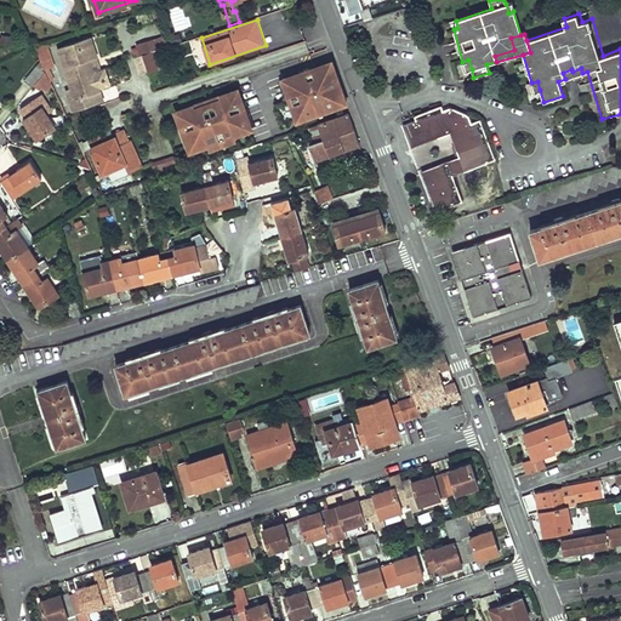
[(165,36),(136,46),(138,56),(167,46),(165,36)]
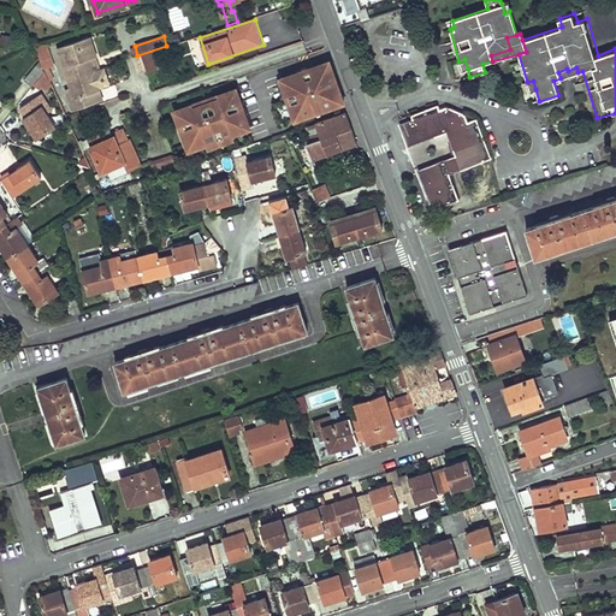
[(90,40),(58,51),(67,81),(89,73),(100,70),(90,40)]
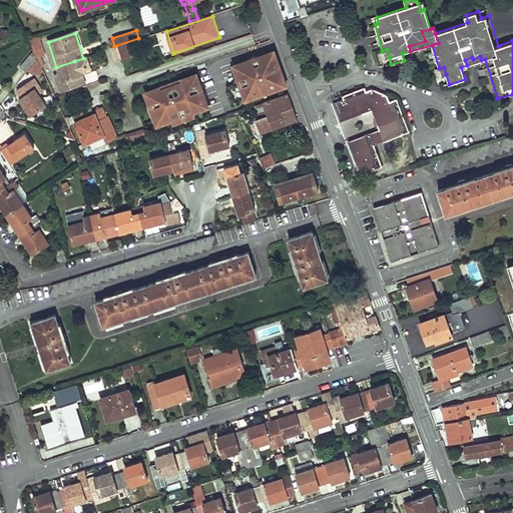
[(31,39),(37,57),(46,54),(39,36),(31,39)]
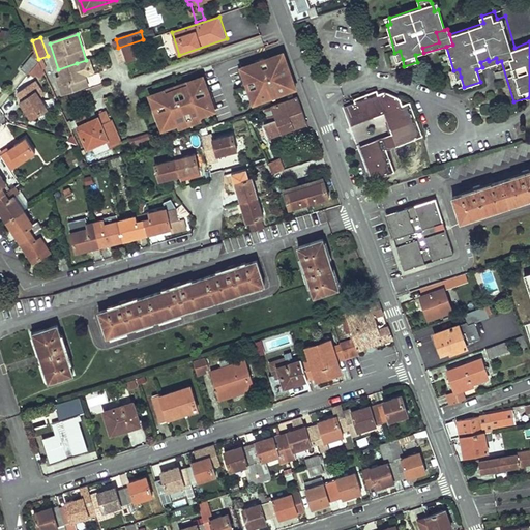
[(131,45),(121,48),(125,61),(126,62),(136,59),(131,45)]
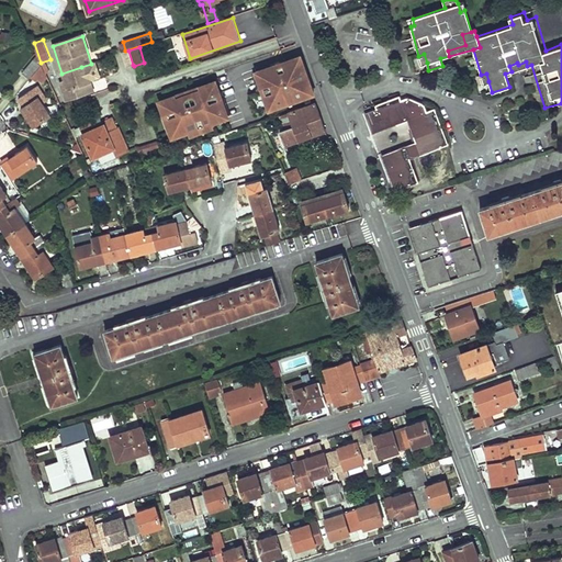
[(122,53),(126,67),(133,65),(128,51),(122,53)]
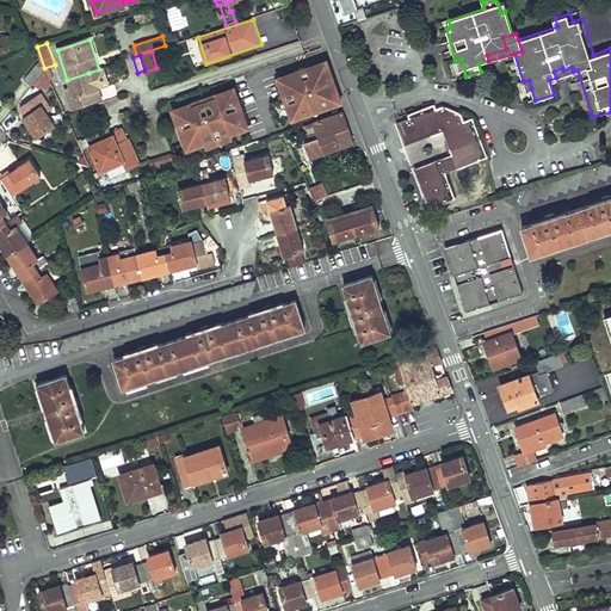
[(294,118),(341,100),(326,60),(282,76),(288,93),(285,94),(287,98),(294,118)]
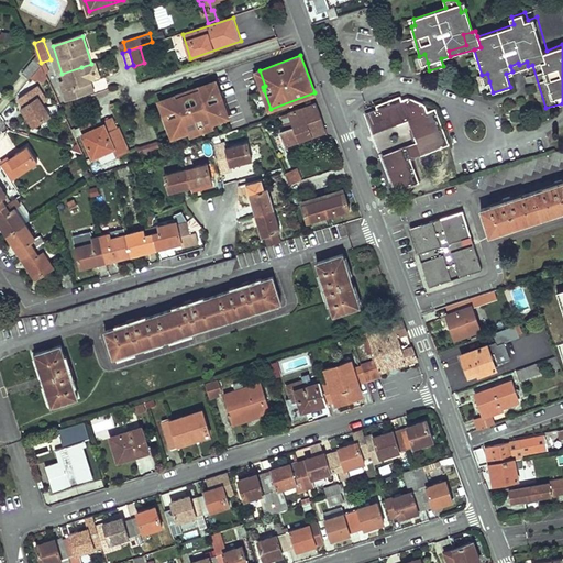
[(35,61),(24,74),(31,79),(41,66),(35,61)]
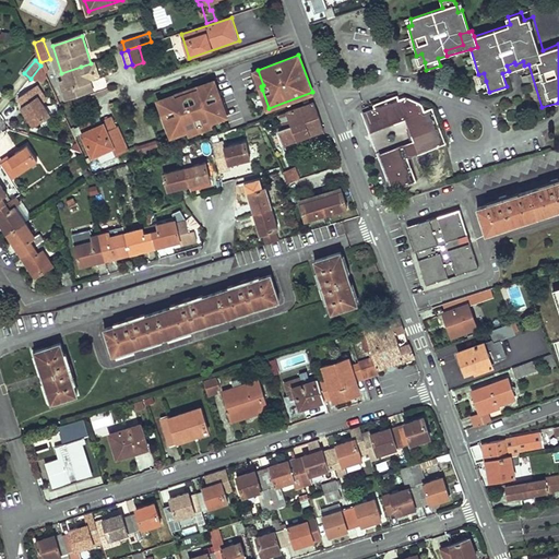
[(507,66),(509,71),(524,66),(523,61),(515,64),(514,62),(507,66)]
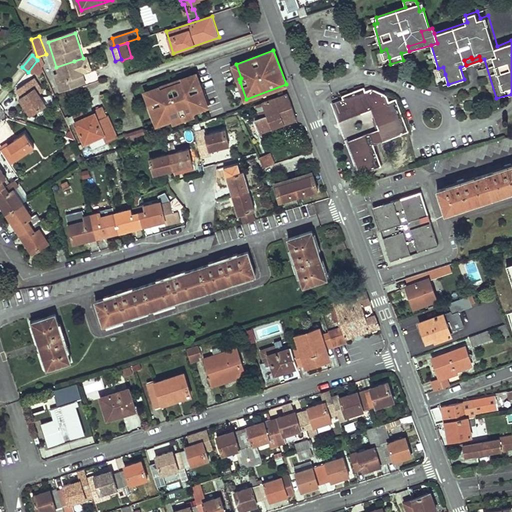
[(91,70),(87,57),(83,58),(74,61),(56,67),(58,74),(54,75),(60,92),(87,83),(83,72),(91,70)]
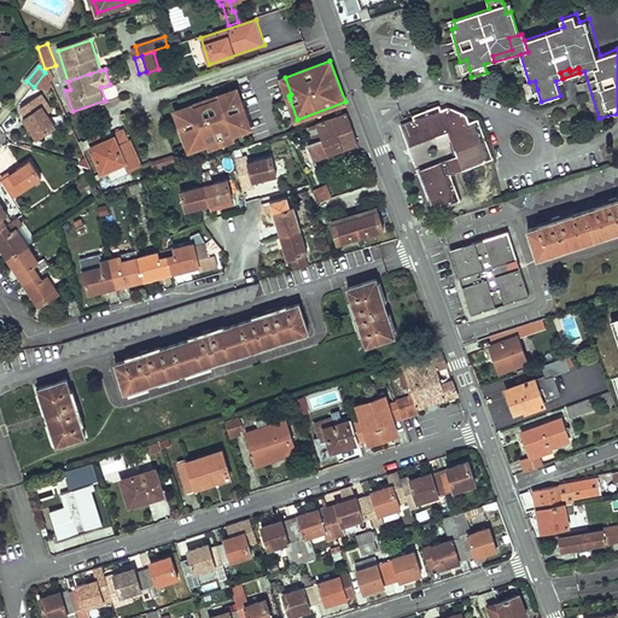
[(45,73),(34,87),(39,92),(42,88),(47,93),(53,87),(45,73)]
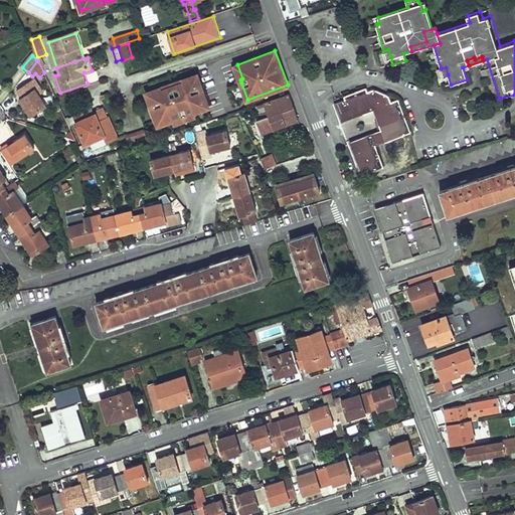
[(162,89),(147,94),(152,109),(155,108),(161,125),(172,121),(184,117),(185,120),(196,117),(195,113),(206,110),(201,93),(203,92),(198,75),(183,80),(185,87),(183,88),(174,82),(172,83),(169,89),(163,91),(162,89)]
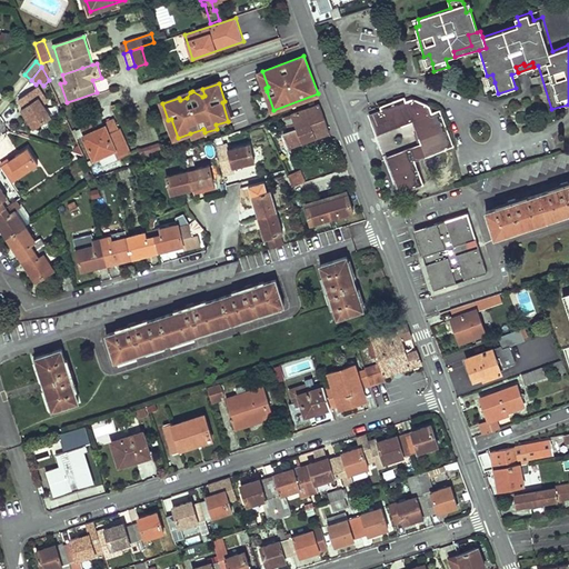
[(48,101),(38,87),(19,99),(25,107),(29,112),(26,115),(35,127),(51,116),(43,105),(48,101)]
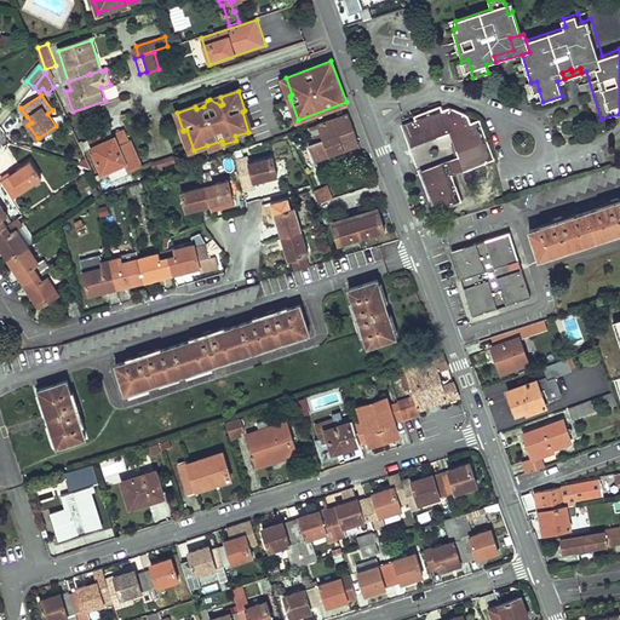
[(291,99),(275,104),(282,125),(298,120),(291,99)]
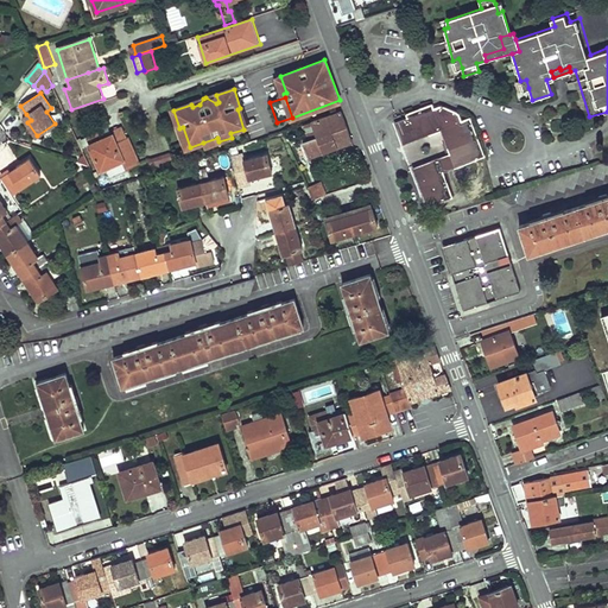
[(406,118),(394,122),(403,144),(441,130),(449,153),(455,168),(485,156),(470,118),(462,121),(458,114),(441,106),(439,105),(434,107),(432,103),(405,114),(406,118)]
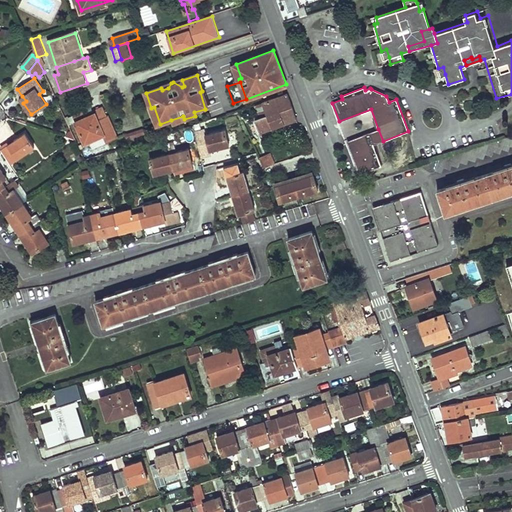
[(287,93),(255,105),(260,117),(255,119),(259,129),(259,132),(297,119),(287,93)]
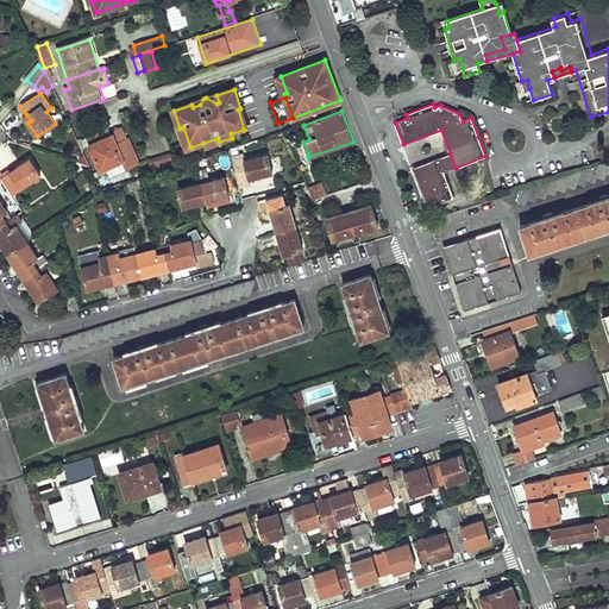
[(120,130),(104,137),(105,139),(113,136),(115,143),(124,139),(120,130)]
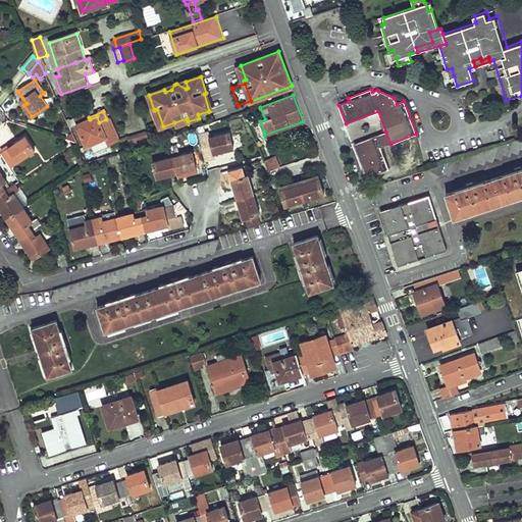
[(99,122),(97,116),(90,119),(89,117),(87,112),(73,117),(76,124),(86,145),(104,138),(107,144),(117,140),(108,118),(106,119),(99,122)]
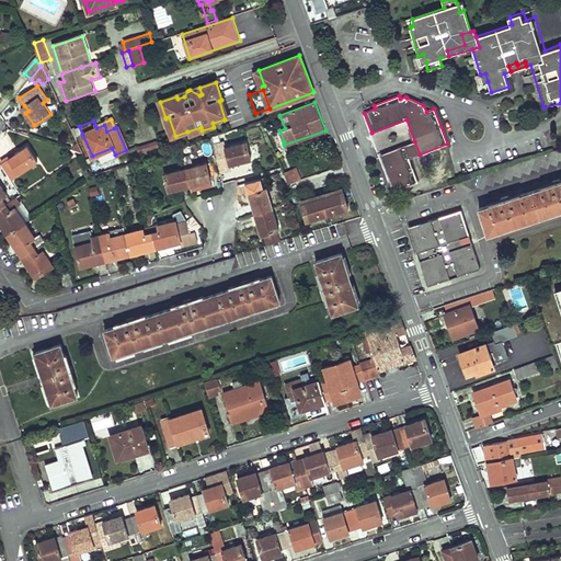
[(279,130),(271,133),(275,144),(284,141),(279,130)]
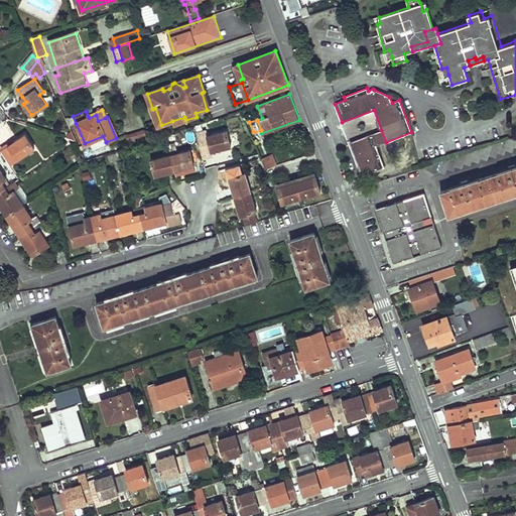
[(376,132),(371,134),(376,146),(381,144),(386,142),(381,130),(376,132)]
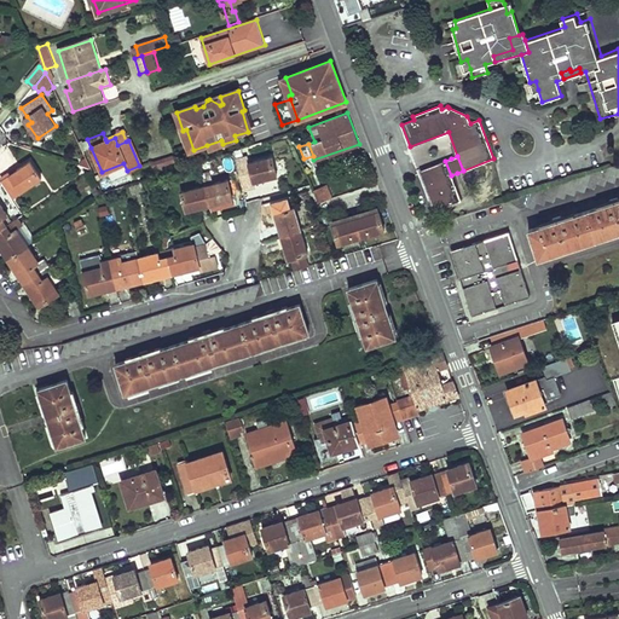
[(277,177),(272,157),(249,163),(253,180),(264,178),(264,180),(277,177)]
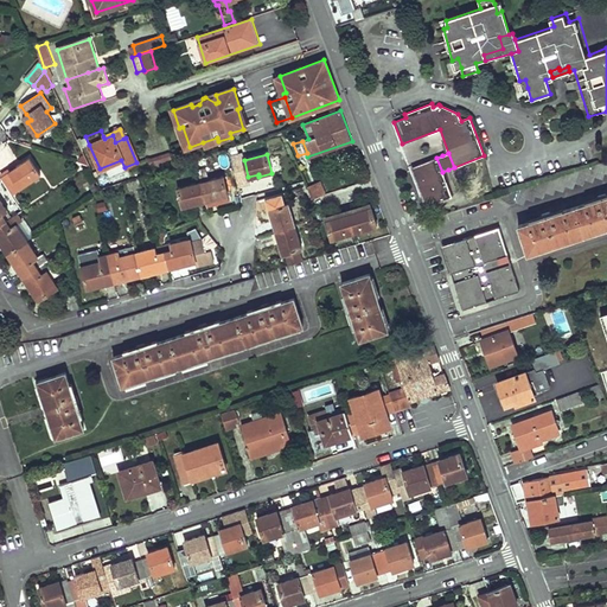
[(176,166),(172,157),(160,159),(164,170),(176,166)]
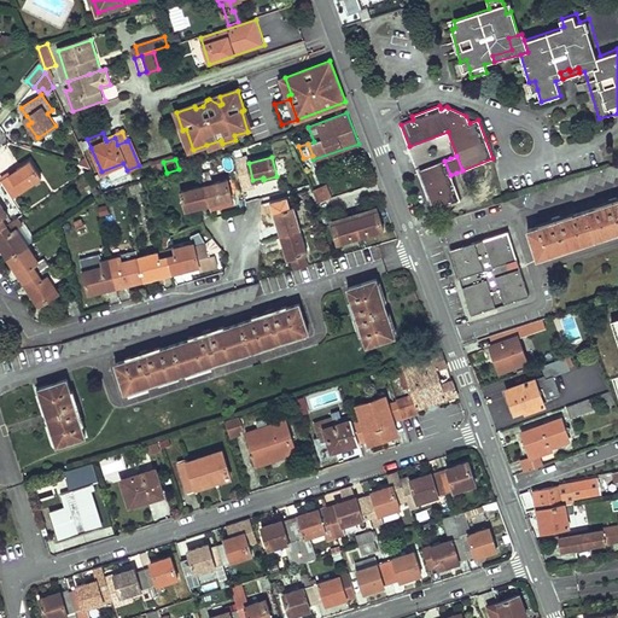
[(444,161),(419,170),(435,210),(460,200),(450,175),(444,161)]
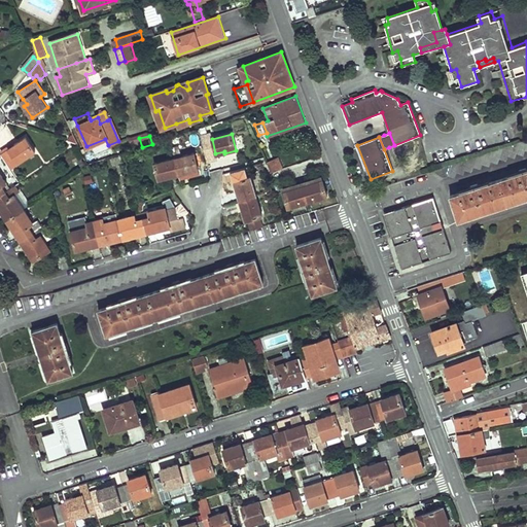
[(10,169),(35,152),(25,138),(1,153),(10,169)]
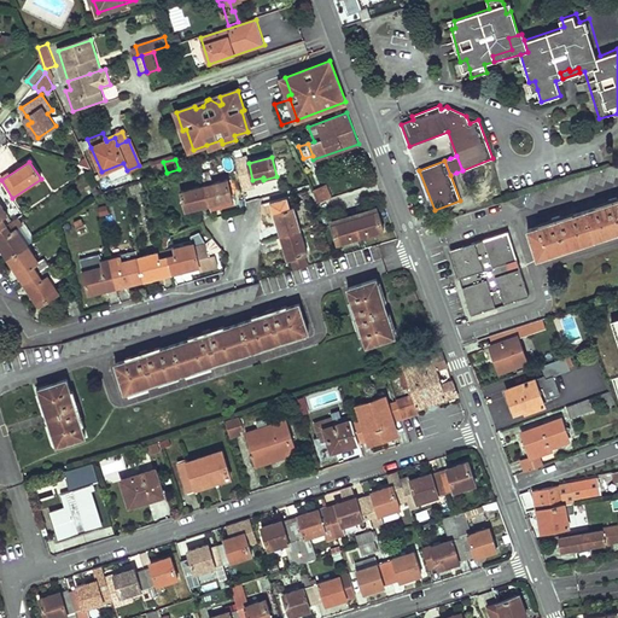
[(163,162),(152,165),(156,176),(167,173),(163,162)]
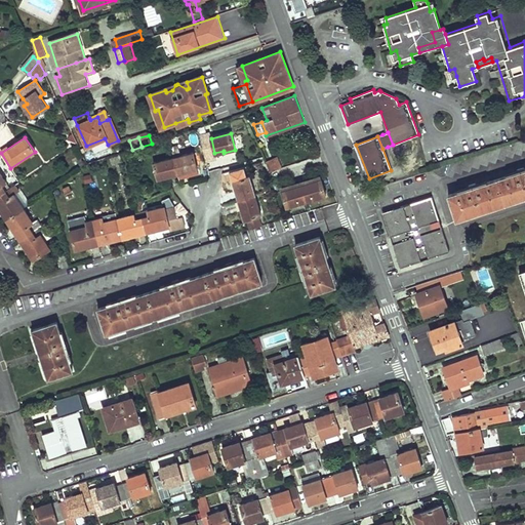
[(524,138),(520,140),(449,163),(445,175),(454,177),(455,172),(462,175),(465,170),(471,172),(473,167),(479,169),(481,164),(487,166),(488,161),(496,163),(497,159),(505,161),(507,155),(513,157),(514,153),(522,155),(523,151),(524,151),(524,138)]
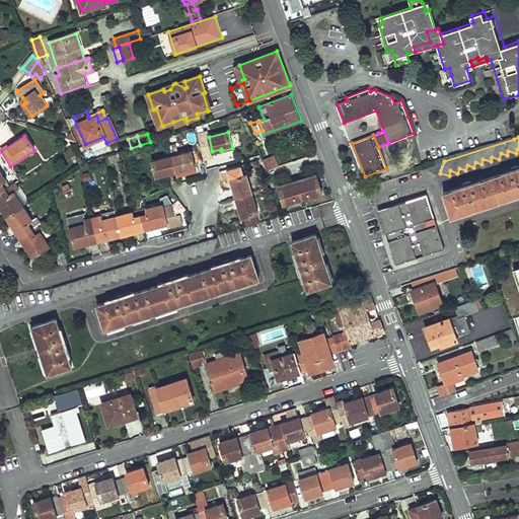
[(172,140),(168,142),(171,156),(175,170),(183,168),(183,170),(195,168),(191,151),(178,154),(176,144),(173,145),(172,140)]
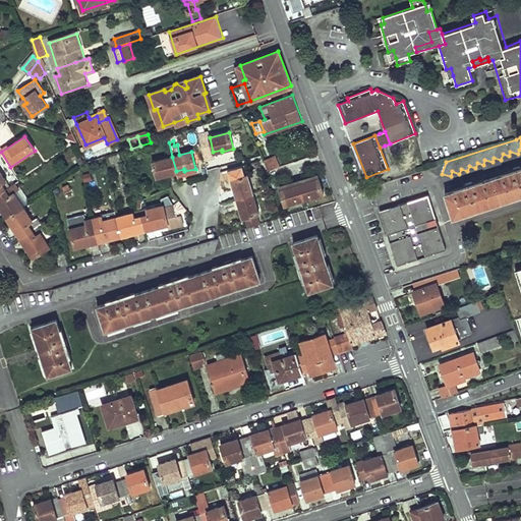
[(108,158),(110,164),(120,160),(118,154),(108,158)]
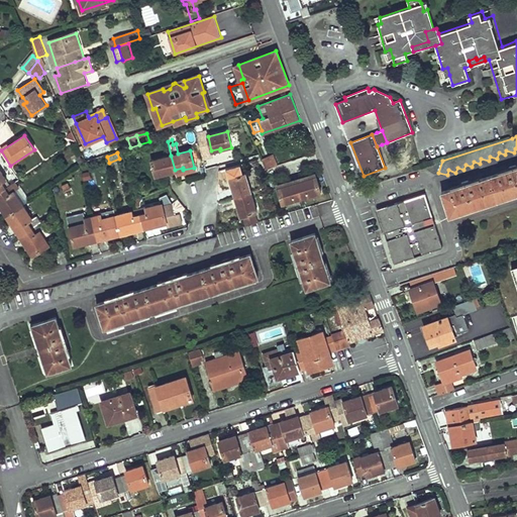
[(171,156),(151,161),(156,177),(167,174),(166,172),(175,170),(171,156)]
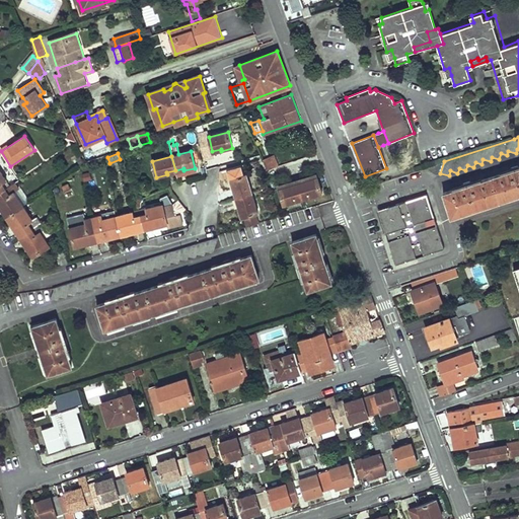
[(274,157),(264,161),(267,169),(278,166),(274,157)]
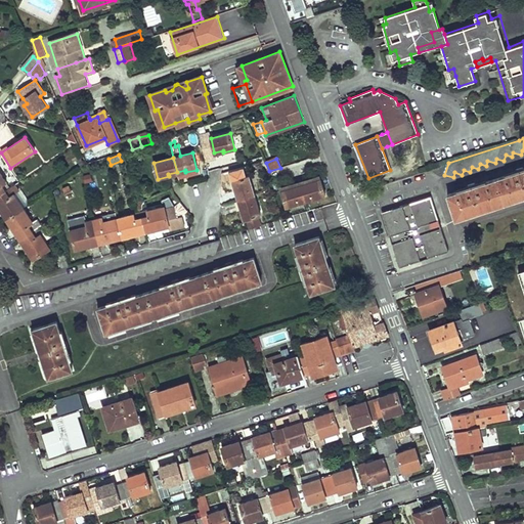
[(523,168),(448,193),(456,219),(523,197),(523,168)]
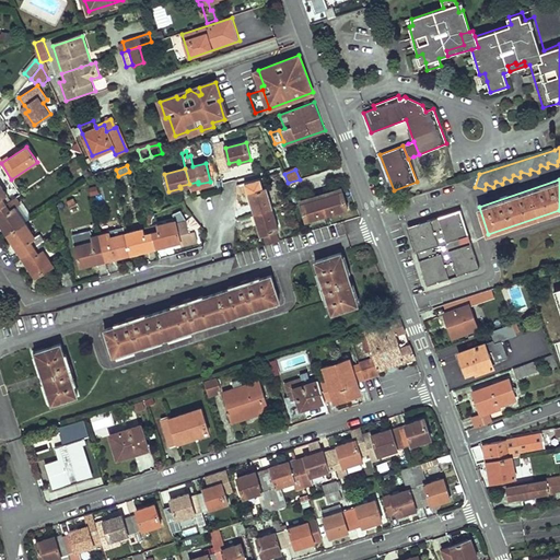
[(0,207),(10,200),(0,185),(0,207)]
